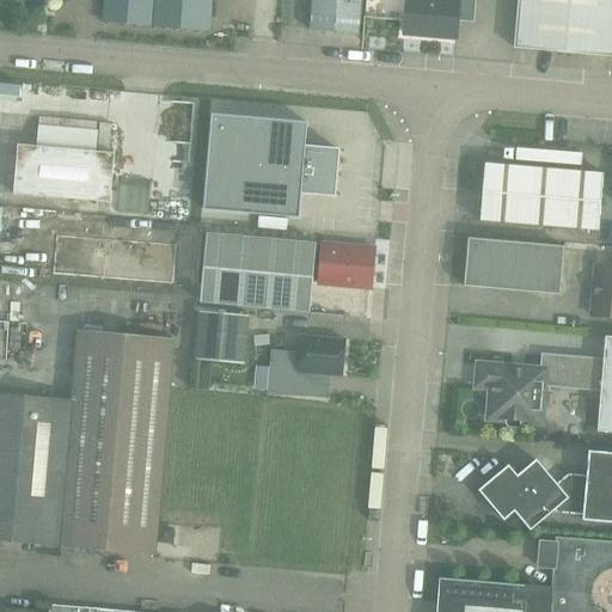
[(104,0),(103,23),(209,32),(212,0),(104,0)]
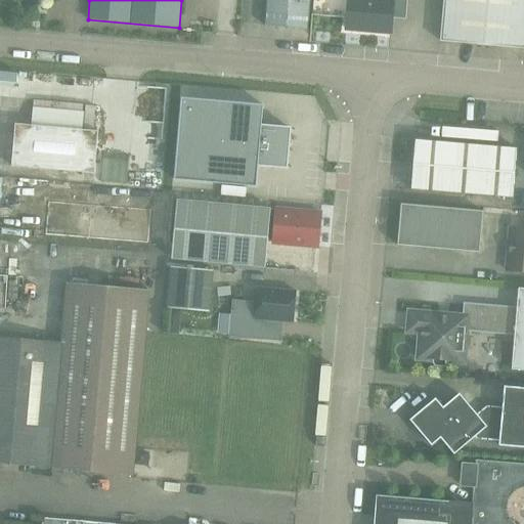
[(267,0),(265,27),(306,31),(308,0),(267,0)]
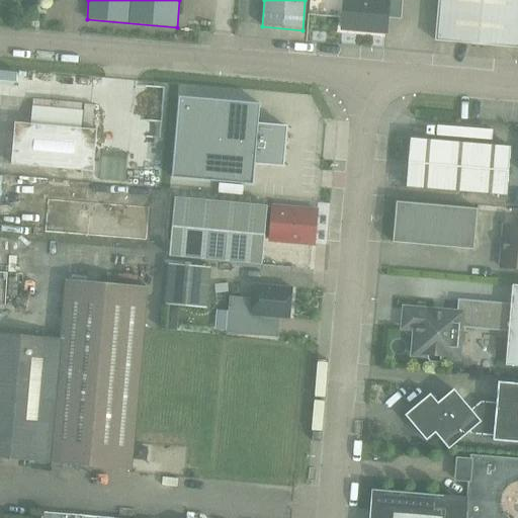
[(371,0),(344,0),(341,29),(385,33),(386,19),(401,20),(402,0),(386,0),(386,1),(371,0)]
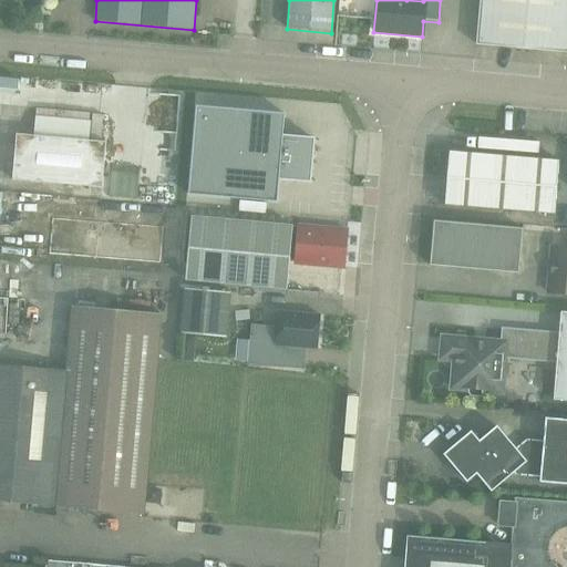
[(566,0),(480,0),(476,45),(566,53),(566,0)]
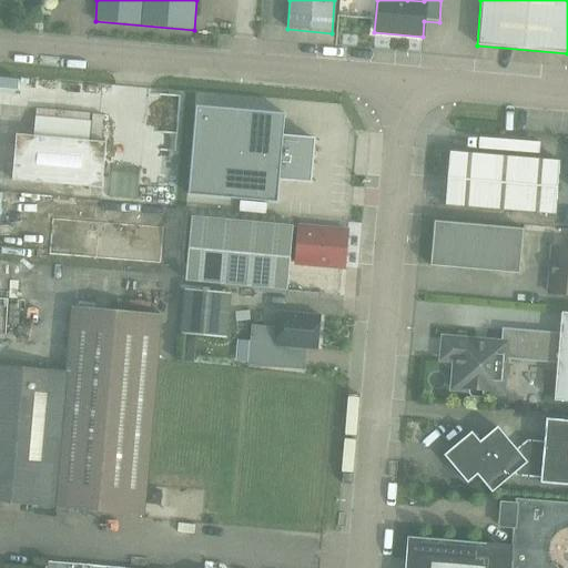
[(196,108),(190,195),(226,198),(276,202),(279,180),(279,179),(288,180),(312,181),(313,159),(314,140),(302,139),(283,138),(284,124),(285,114),(216,109),(196,108)]
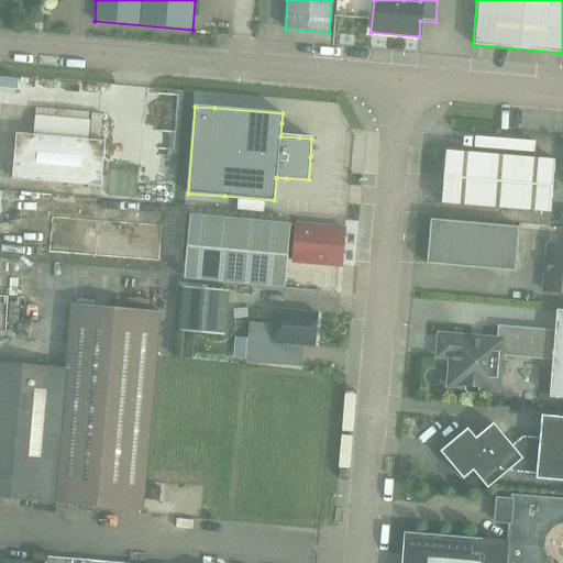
[(17,133),(13,178),(101,187),(106,142),(87,140),(89,121),(35,117),(33,135),(17,133)]
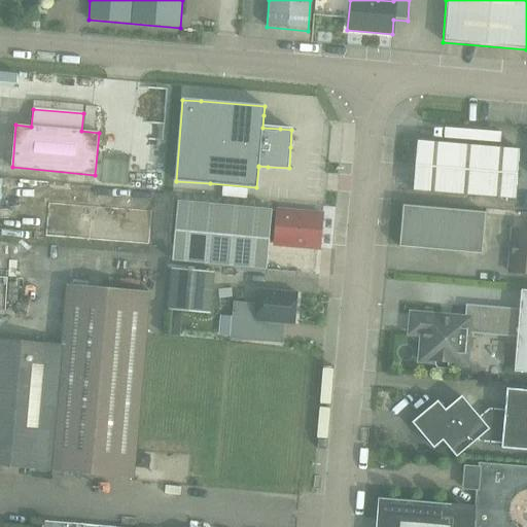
[(418,142),(414,190),(516,199),(520,150),(418,142)]
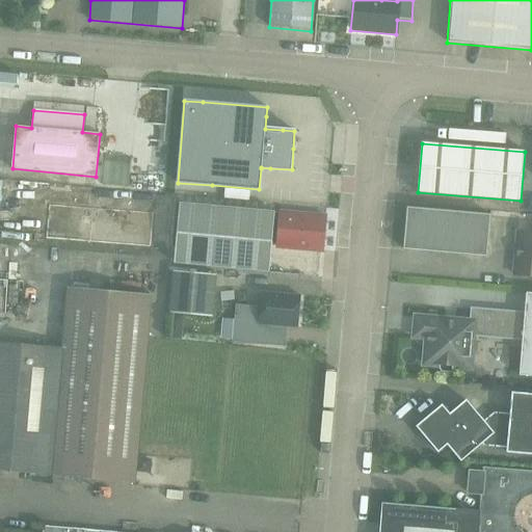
[(180,204),(175,264),(269,272),(272,235),(278,235),(277,247),(322,251),(325,217),(180,204)]
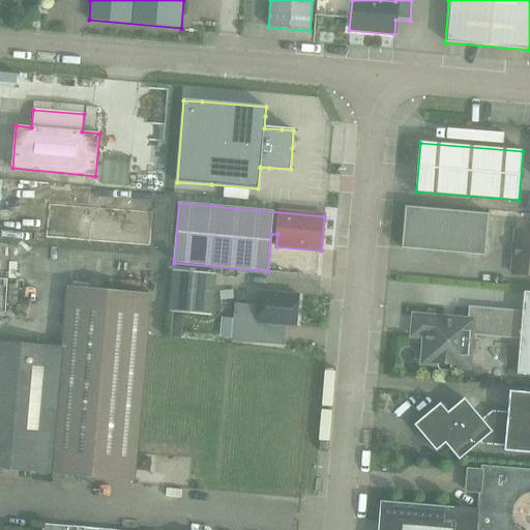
[(49,205),(46,238),(149,246),(152,213),(49,205)]
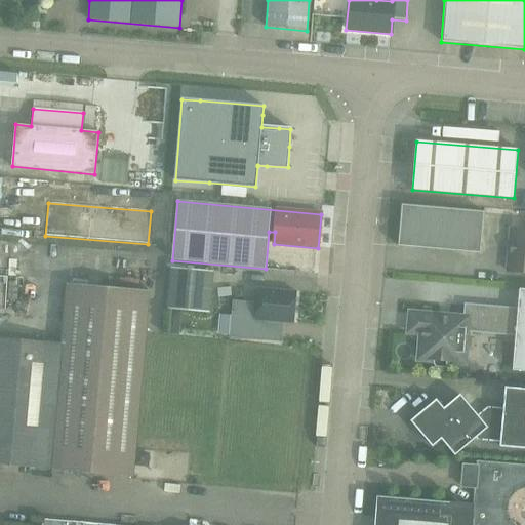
[(402,205),(398,246),(480,253),(484,212),(402,205)]
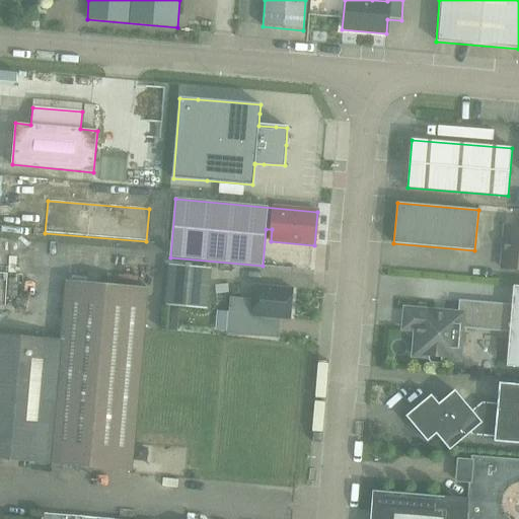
[(518,227),(505,227),(503,253),(502,269),(518,270),(518,227)]
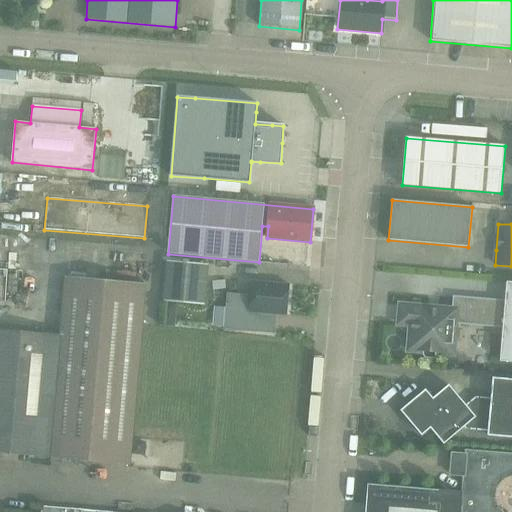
[(204,306),(206,282),(207,265),(167,261),(163,302),(204,306)]
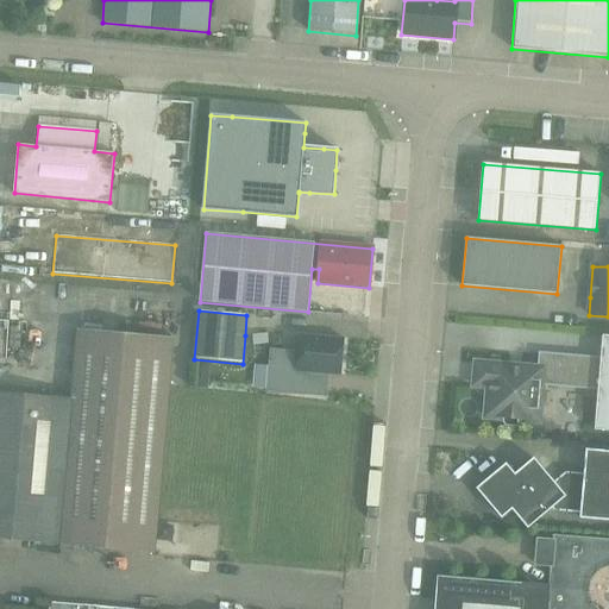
[(0,538),(155,551),(174,338),(77,330),(71,401),(0,394),(0,538)]
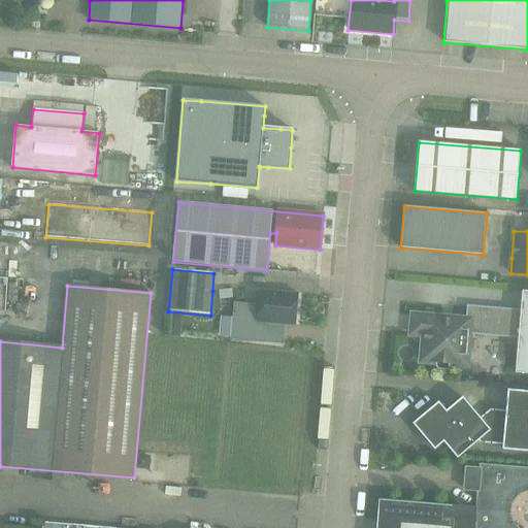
[(285,325),(295,325),(298,294),(260,291),(259,305),(234,303),(231,340),(283,345),(285,325)]
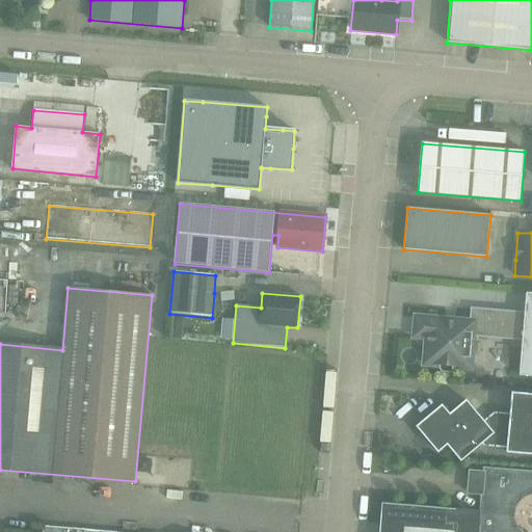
[(531,293),(527,293),(525,314),(474,311),(473,322),(416,318),(415,337),(427,338),(426,349),(425,365),(440,366),(440,370),(443,373),(452,373),(455,371),(455,367),(471,368),(474,334),(523,338),(520,376),(531,376),(531,293)]
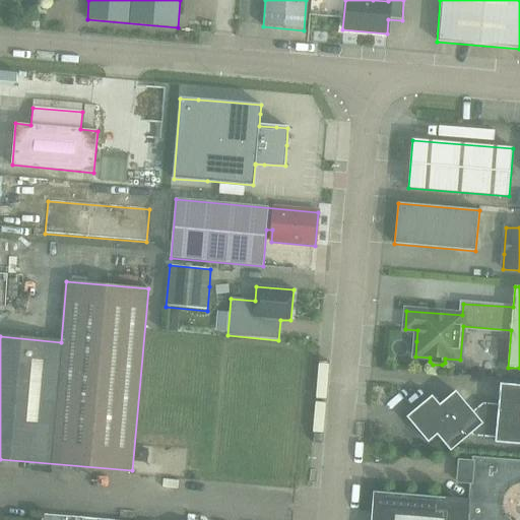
[(414,412),(413,425),(429,443),(438,435),(451,451),(471,435),(472,437),(495,438),(495,443),(519,445),(519,385),(500,384),(499,404),(483,403),(472,412),(456,392),(440,406),(433,397),(414,412)]
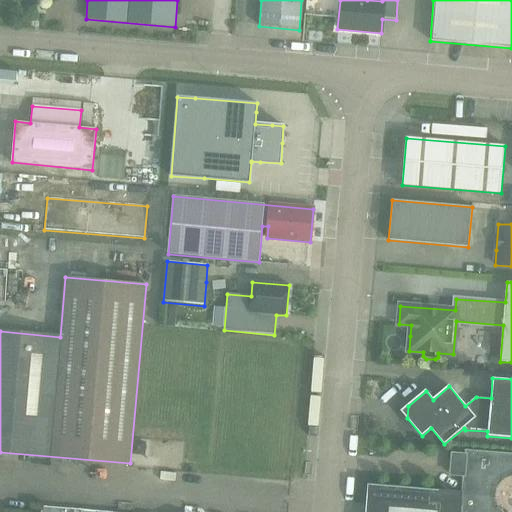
[(463,492),(461,511),(502,511),(498,507),(495,498),(497,488),(503,480),(511,476),(511,454),(465,450),(462,492),(463,492)]
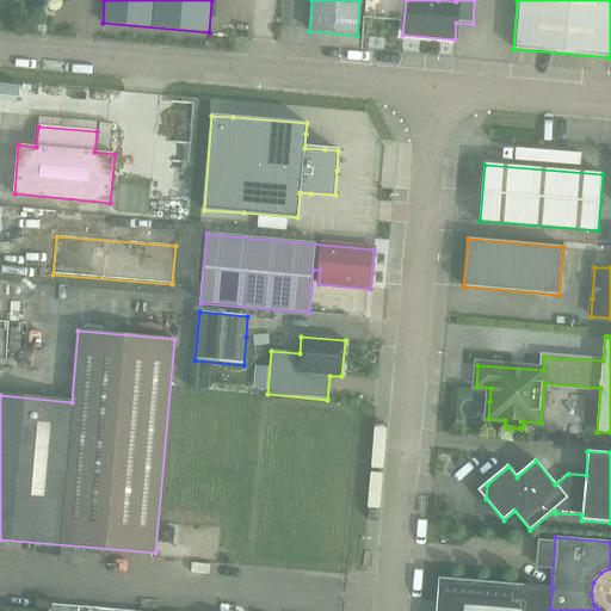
[(438,579),(436,610),(550,610),(553,587),(551,587),(438,579)]
